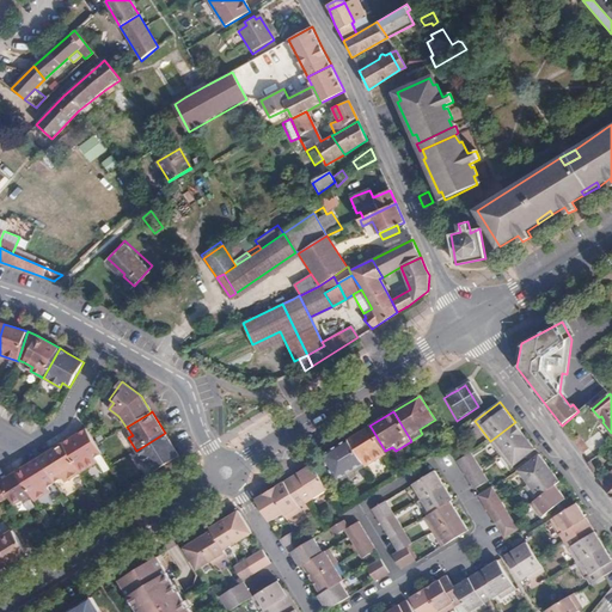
[(515,422),(490,441),(501,454),(525,435),(515,422)]
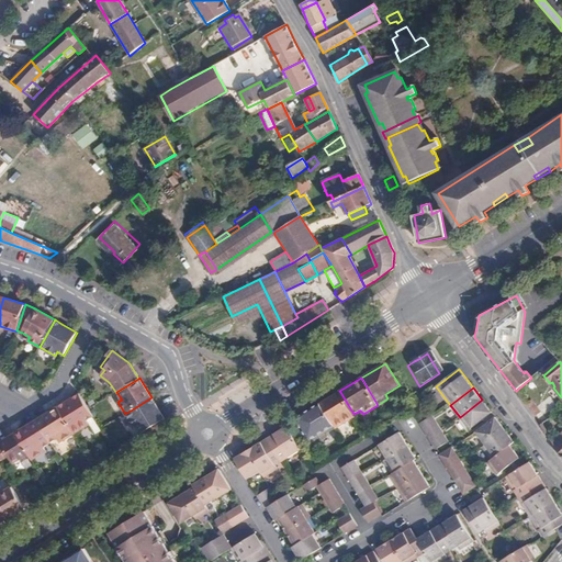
[(340,392),(321,404),(336,428),(355,416),(353,414),(340,392)]
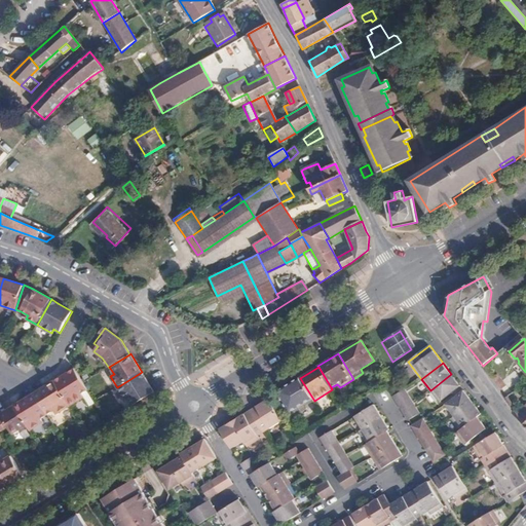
[(54,381),(71,407),(90,395),(87,389),(83,382),(75,369),(54,381)]
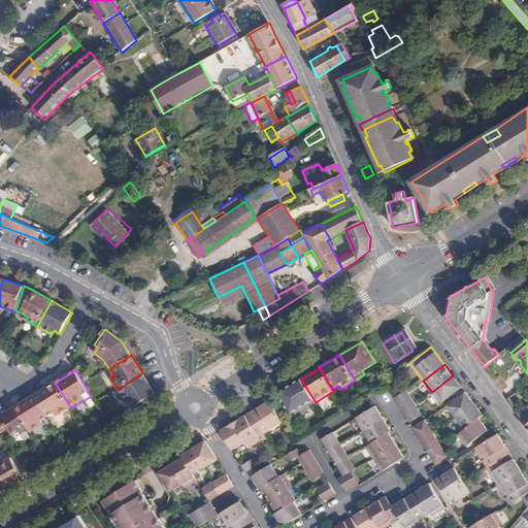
[(134,406),(155,393),(146,380),(142,373),(118,389),(126,402),(130,400),(134,406)]
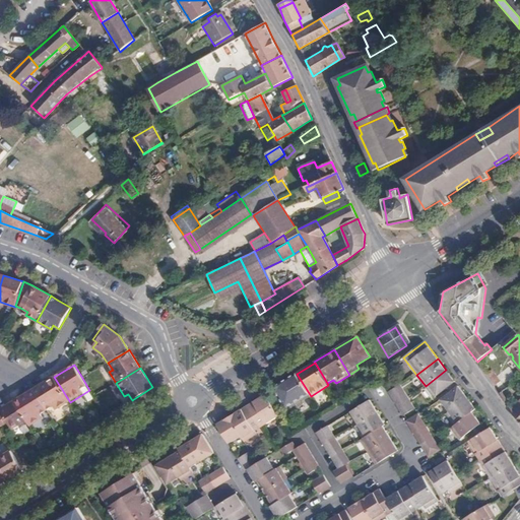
[(446,370),(426,386),(435,397),(455,382),(446,370)]
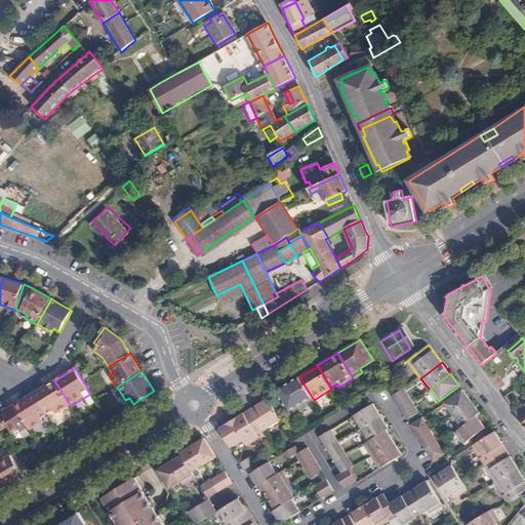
[(314,400),(299,377),(299,376),(277,391),(278,393),(291,414),(299,409),(305,405),(314,400)]
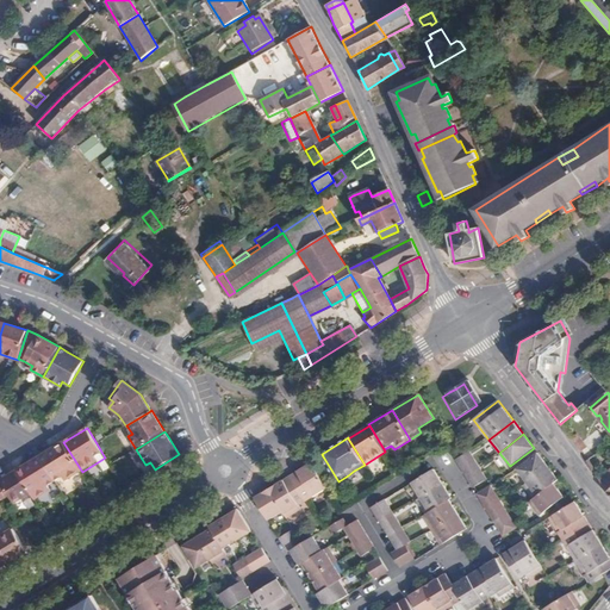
[(82,472),(63,442),(39,456),(58,486),(82,472)]
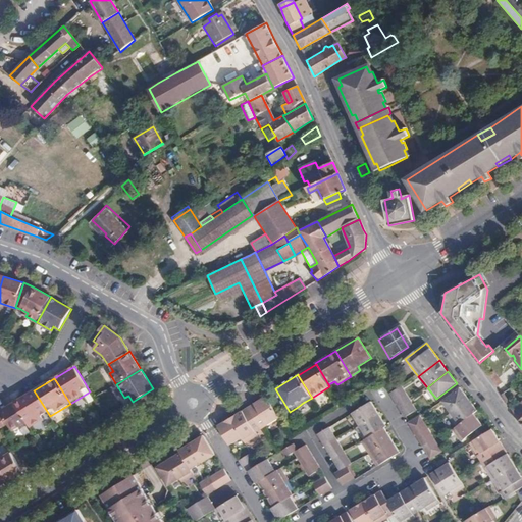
[(398,405),(410,398),(402,385),(390,394),(398,405)]
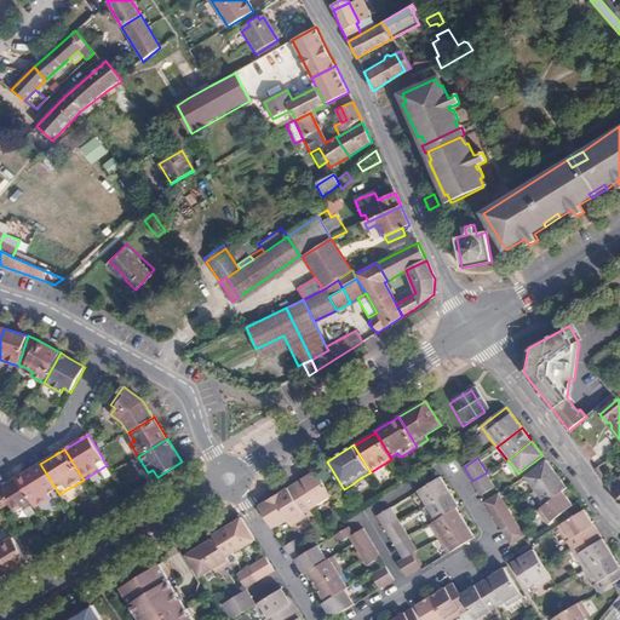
[(526,476),(537,491),(557,474),(546,460),(526,476)]
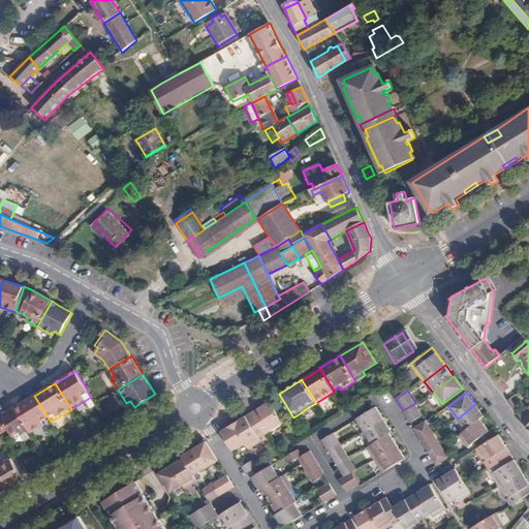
[(51,422),(34,396),(14,408),(27,429),(30,434),(51,422)]
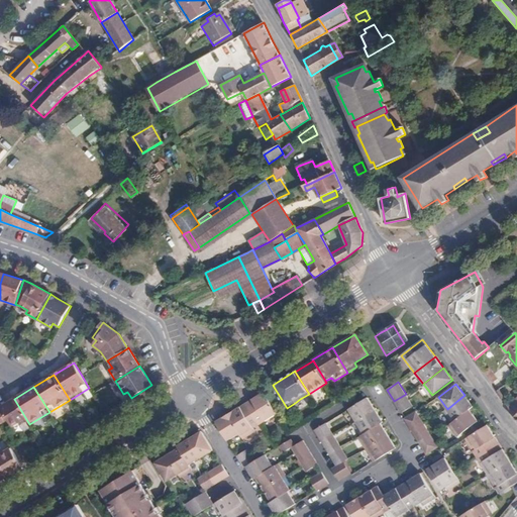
[(260,425),(278,413),(265,392),(246,403),(260,425)]
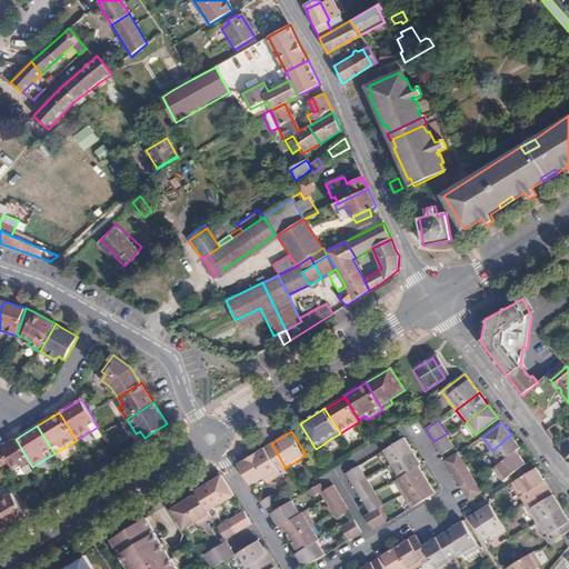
[(455,447),(447,433),(433,441),(441,455),(455,447)]
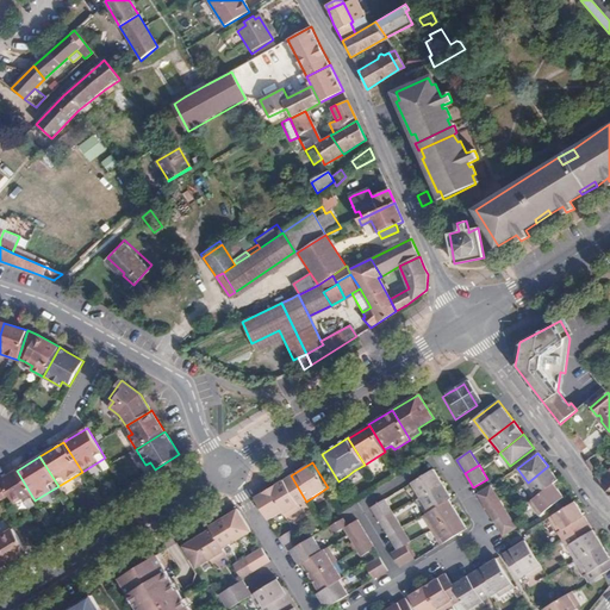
[(523,485),(534,499),(554,484),(559,480),(548,466),(528,483),(523,485)]
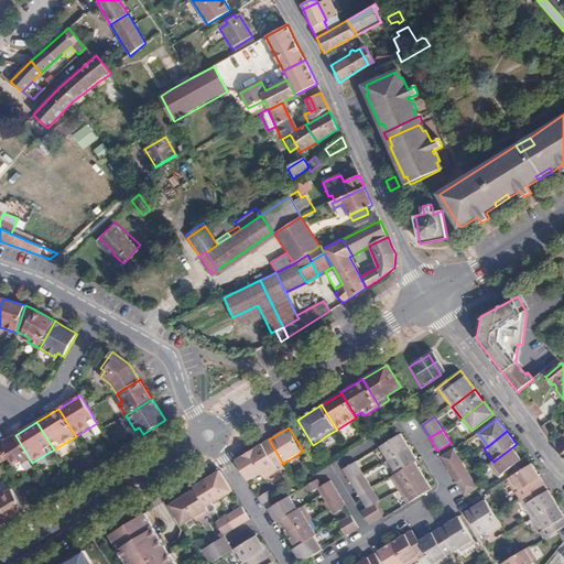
[(381,446),(389,459),(410,447),(401,434),(381,446)]
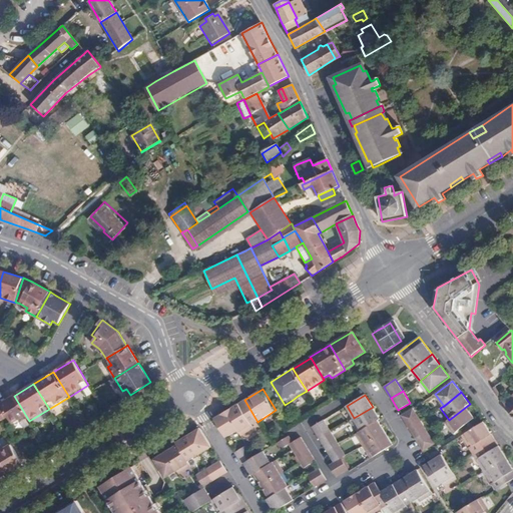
[(512,395),(502,404),(509,414),(509,415),(512,418),(512,395)]
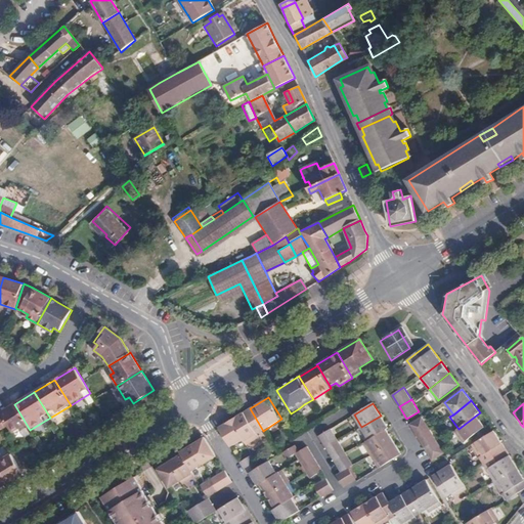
[(27,425),(14,404),(0,412),(0,413),(7,425),(12,433),(27,425)]
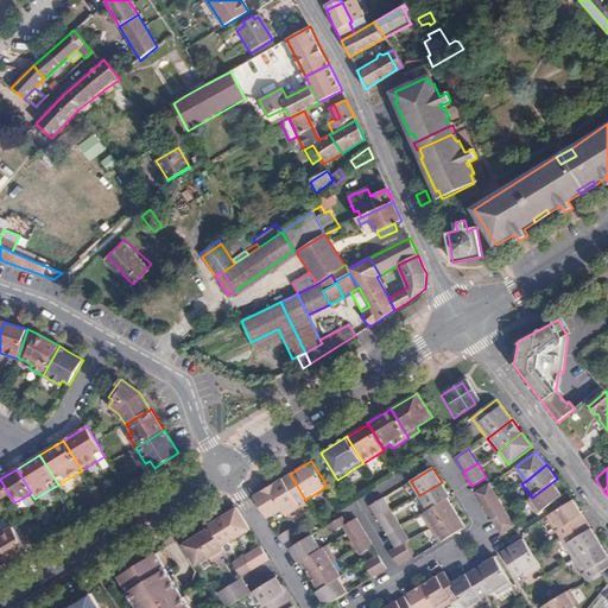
[(298,504),(305,500),(290,474),(268,487),(283,510),(286,517),(301,507),(298,504)]
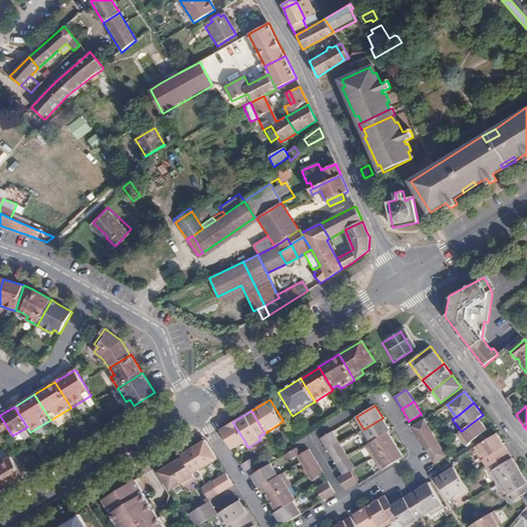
[(383,418),(363,429),(360,431),(367,445),(388,431),(390,430),(383,418)]
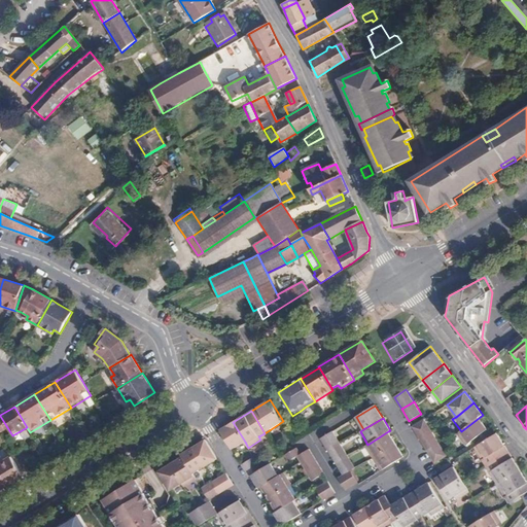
[(479,418),(461,431),(457,434),(466,446),(487,429),(479,418)]
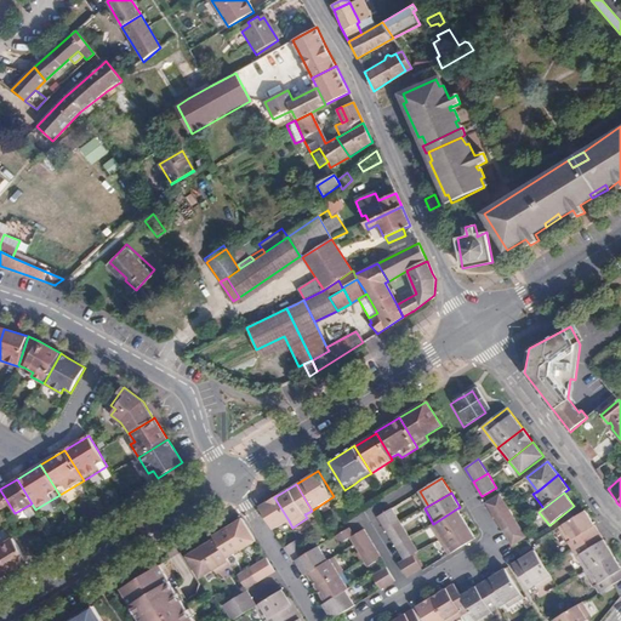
[(486,502),(495,517),(508,508),(500,495),(486,502)]
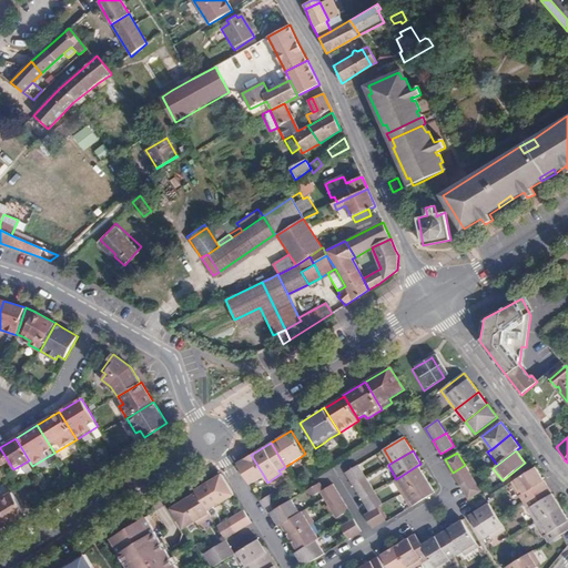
[(251,485),(264,476),(251,455),(237,464),(251,485)]
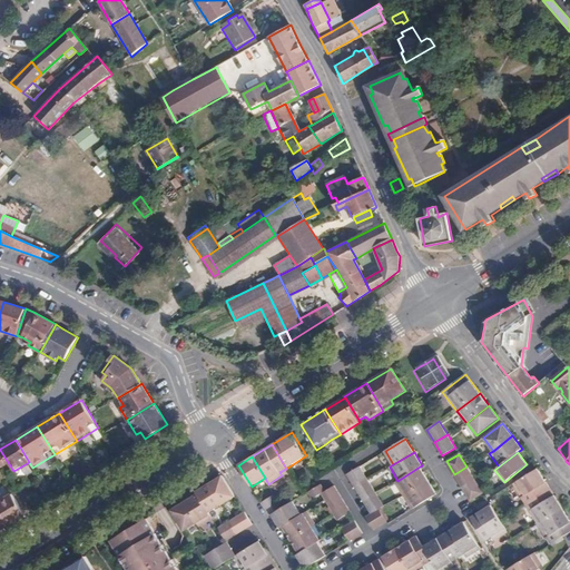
[(355,488),(367,480),(360,467),(347,474),(355,488)]
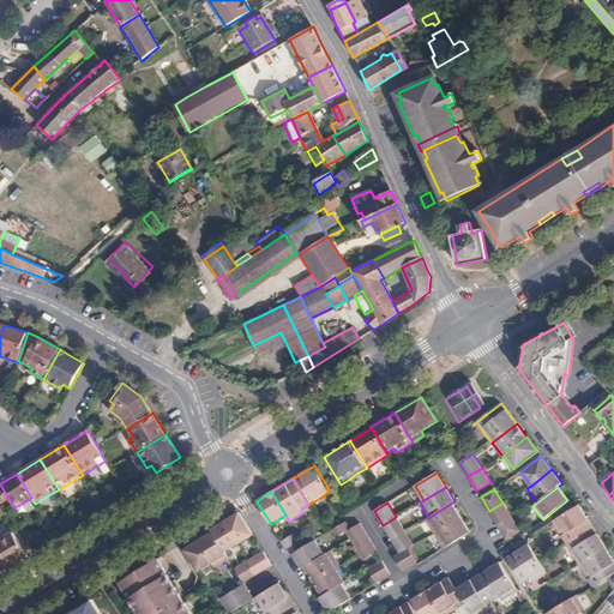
[(452,503),(428,518),(426,519),(435,534),(462,517),(452,503)]
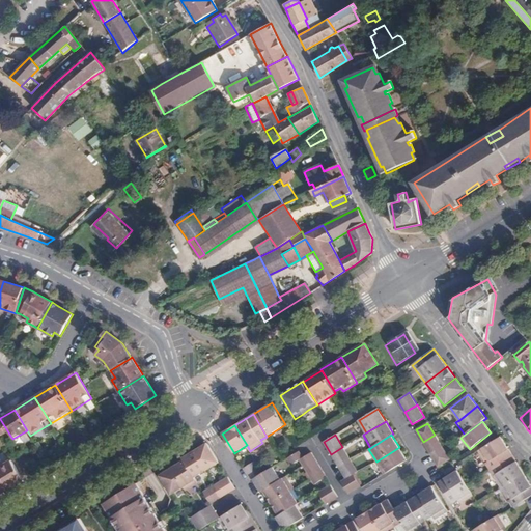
[(423,442),(430,454),(443,447),(435,435),(423,442)]
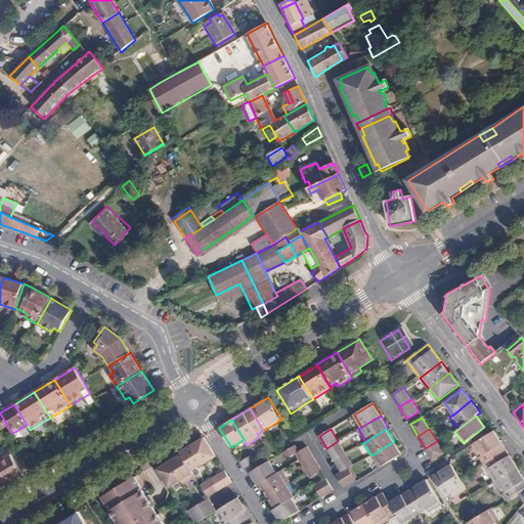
[(472,445),(483,464),(506,449),(494,431),(472,445)]
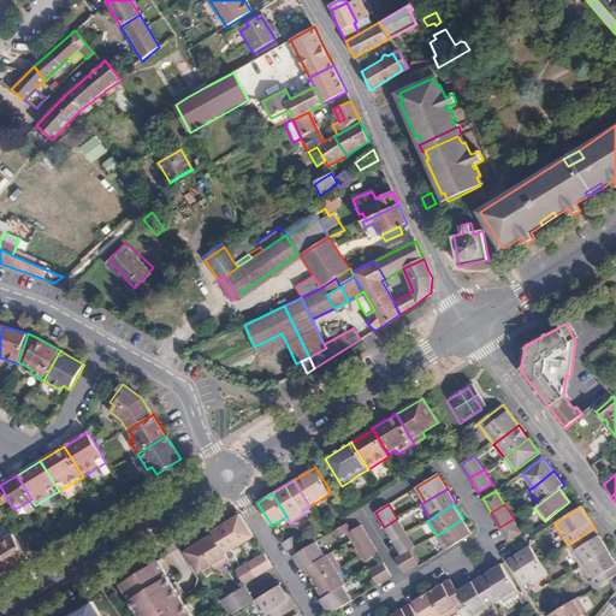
[(255,537),(241,515),(226,523),(240,546),(255,537)]
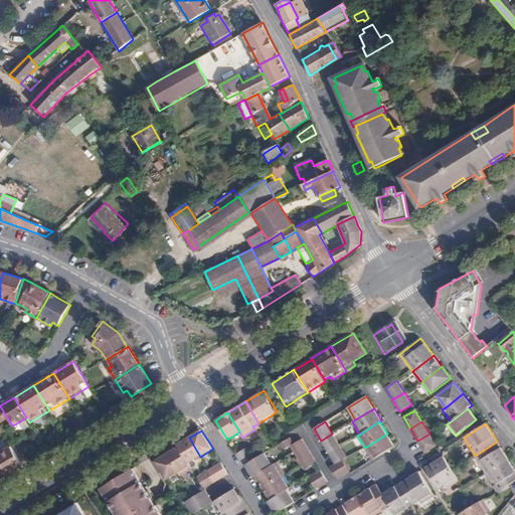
[(340,446),(332,434),(321,441),(328,453),(340,446)]
